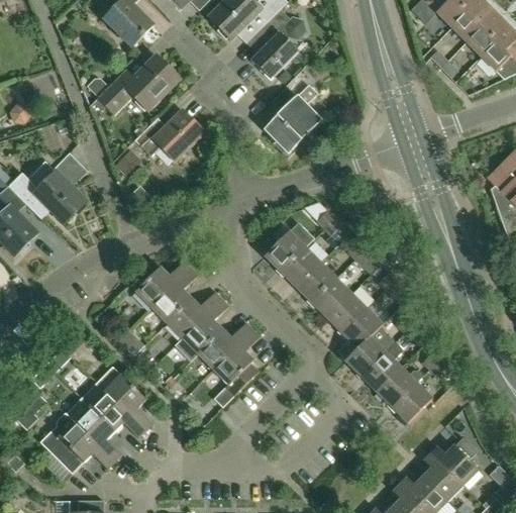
[(108,0),(115,6),(104,18),(130,45),(143,32),(141,30),(149,21),(129,1),(130,0),(108,0)]
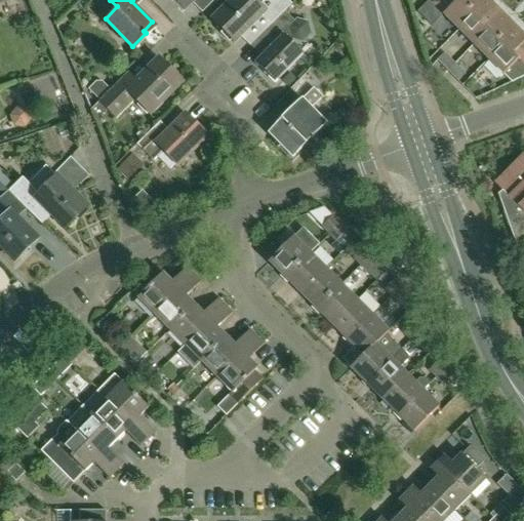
[(284,7),(290,1),(289,0),(263,0),(259,3),(256,0),(228,0),(211,16),(234,39),(260,11),(271,22),(284,7)]
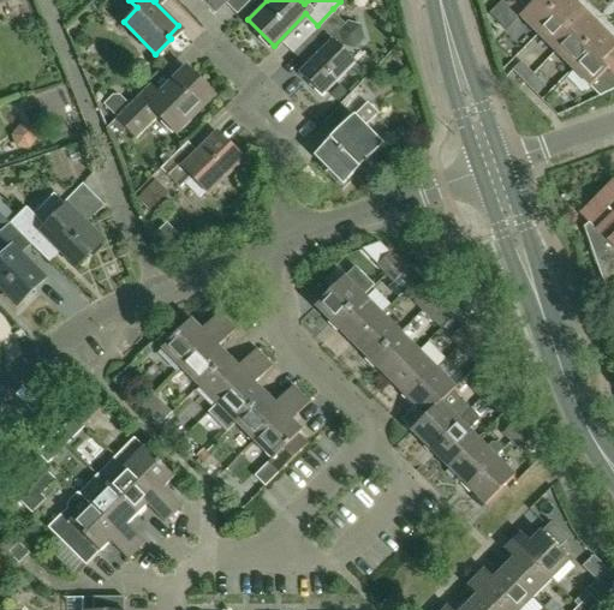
[(548,7),(554,0),(516,0),(524,9),(518,13),(536,31),(554,13),(548,7)]
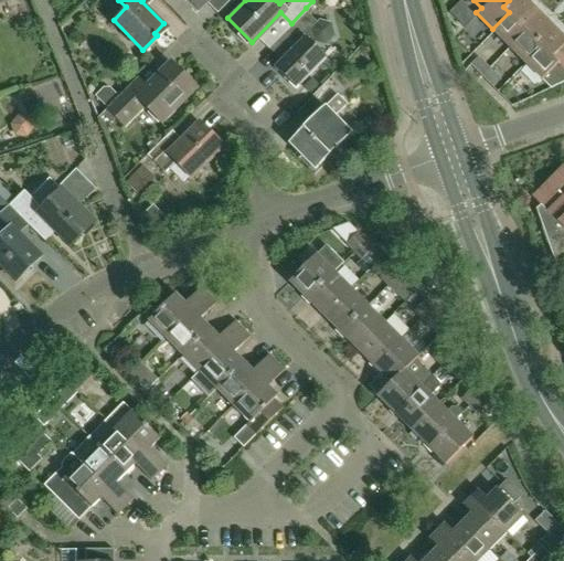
[(519,22),(535,7),(528,0),(509,0),(503,7),(509,12),(492,29),(509,44),(525,29),(519,22)]
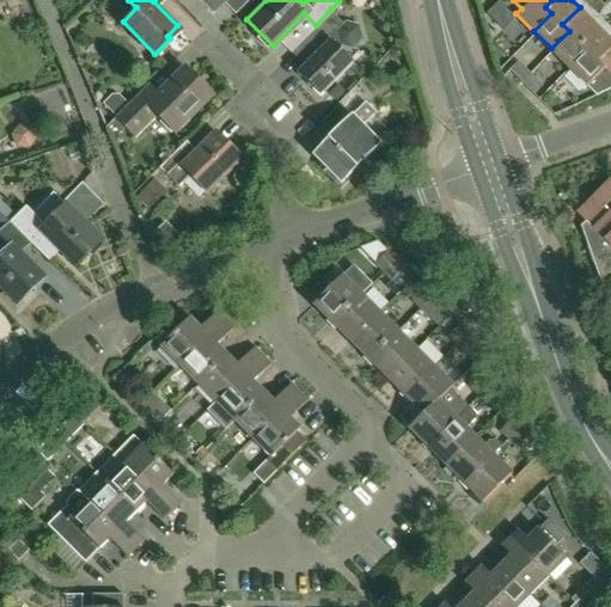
[(580,42),(597,25),(580,7),(562,24),(569,31),(551,48),(568,66),(586,48),(580,42)]
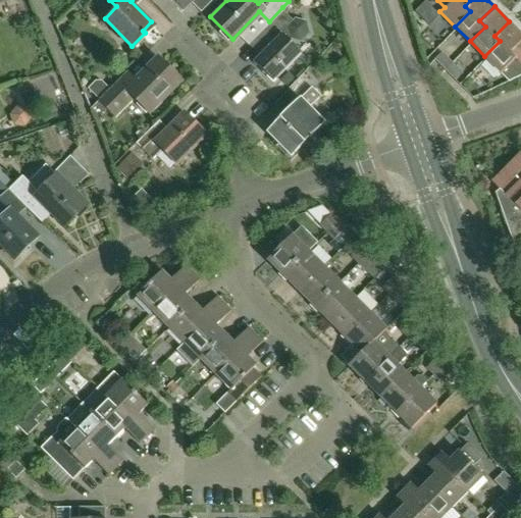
[(301,51),(289,39),(291,36),(301,40),(309,31),(306,19),(294,15),(293,17),(282,7),(269,21),(264,27),(275,38),(253,59),(272,79),(301,51)]
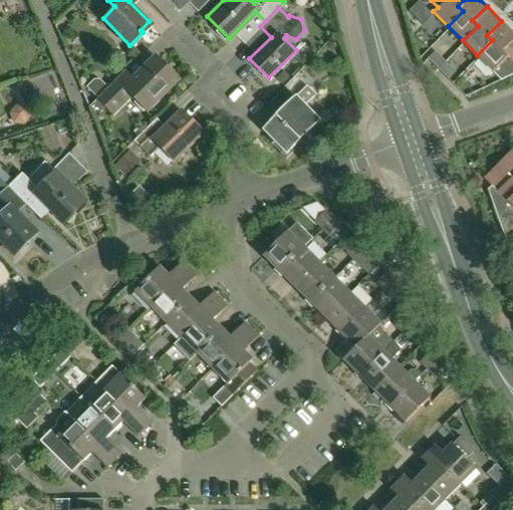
[(512,38),(512,32),(501,21),(487,35),(492,40),(477,55),(492,70),(506,56),(512,62),(512,38)]
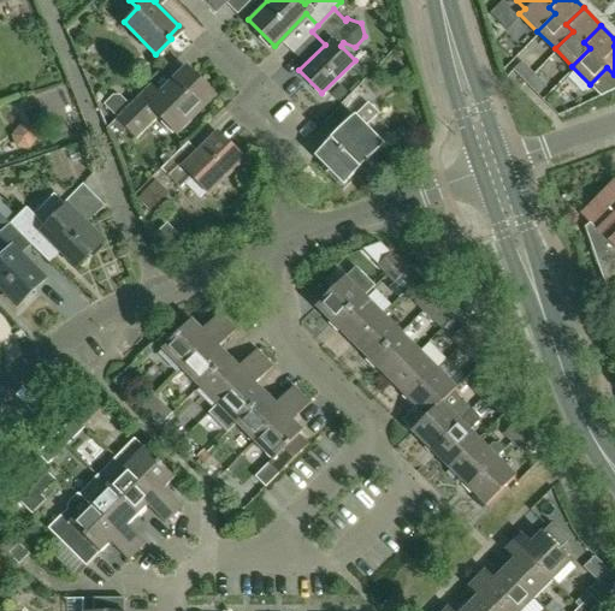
[(525,78),(533,70),(521,58),(513,66),(525,78)]
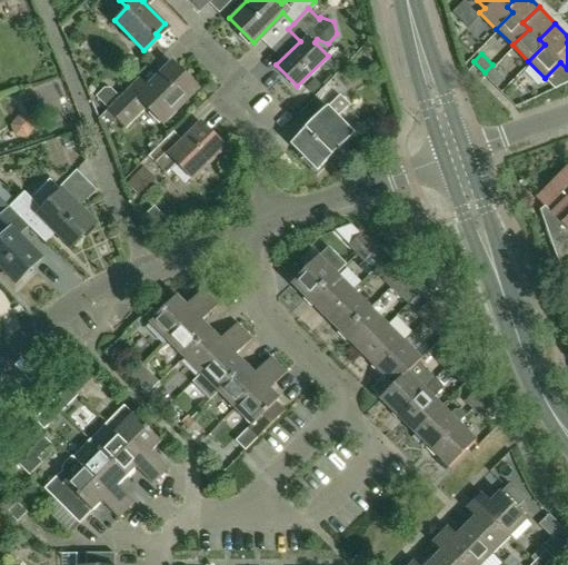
[(106,107),(125,126),(146,105),(161,121),(196,86),(170,61),(138,92),(129,83),(106,107)]
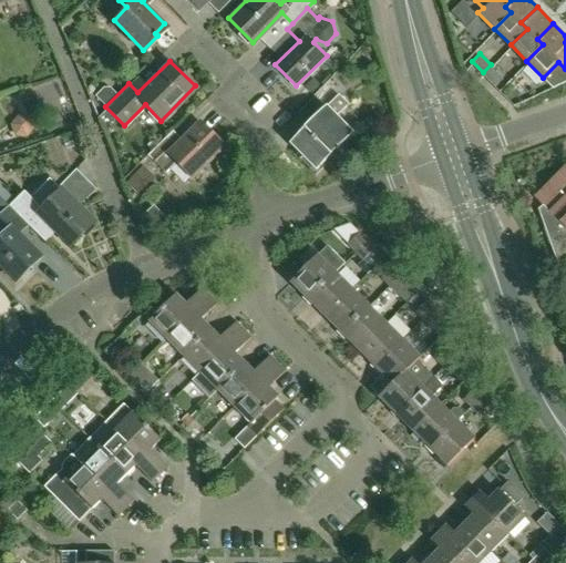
[(491,64),(483,72),(484,74),(494,83),(502,75),(491,64)]
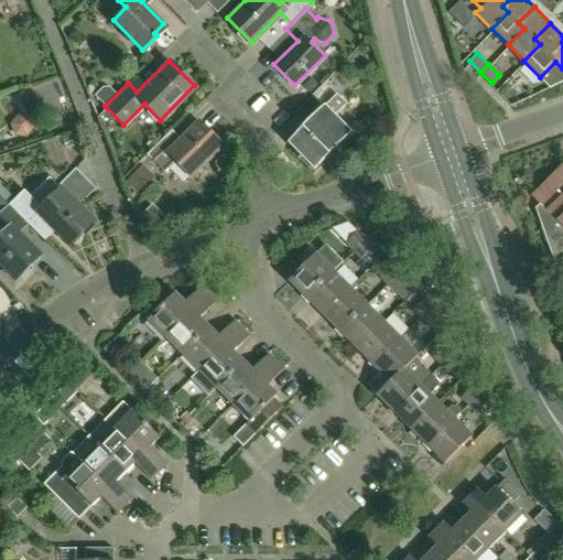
[(104,106),(116,94),(107,85),(101,86),(93,94),(104,106)]
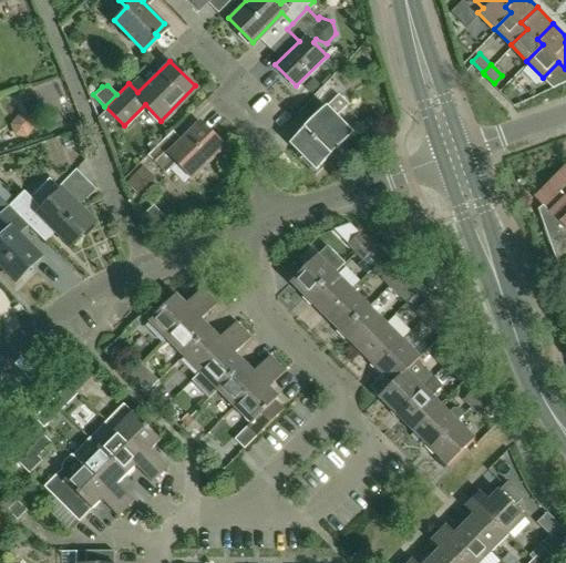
[(336,114),(348,102),(338,92),(290,142),(316,166),(351,130),(336,114)]
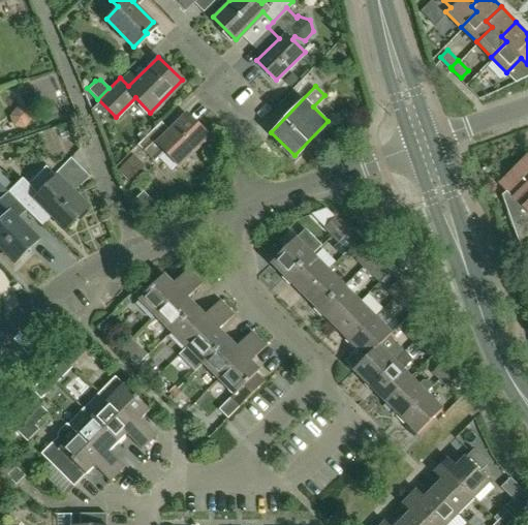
[(163,149),(179,163),(208,134),(185,113),(169,129),(160,120),(136,143),(154,159),(163,149)]
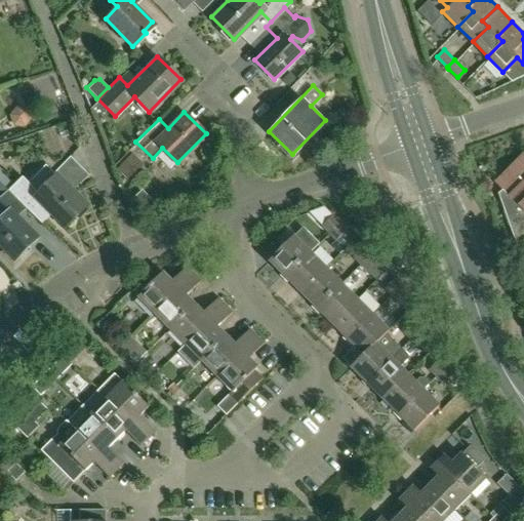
[(523,234),(523,153),(520,149),(491,177),(499,186),(496,189),(495,190),(516,243),(523,234)]
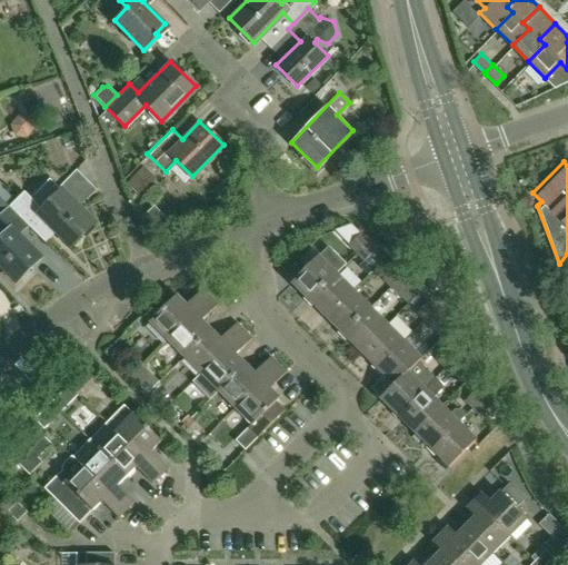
[(156,176),(142,164),(127,180),(139,192),(156,176)]
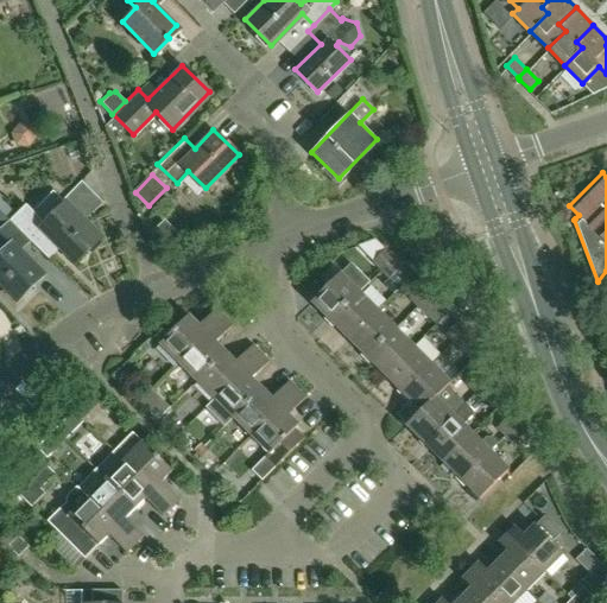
[(17,213),(0,196),(0,209),(10,219),(17,213)]
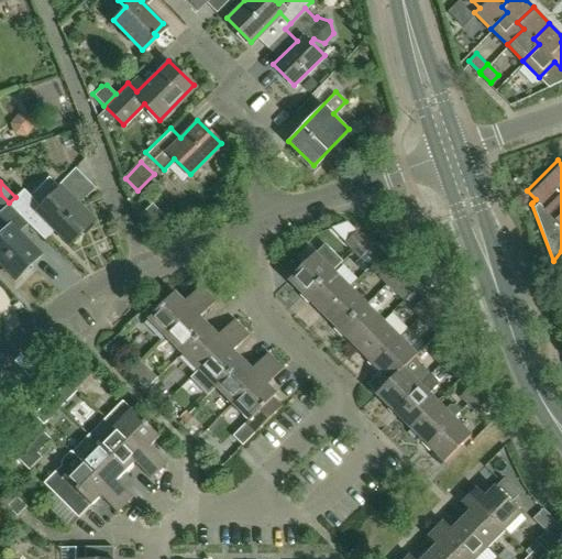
[(94,218),(61,186),(41,206),(23,188),(15,197),(9,203),(26,220),(34,229),(45,219),(68,242),(94,218)]
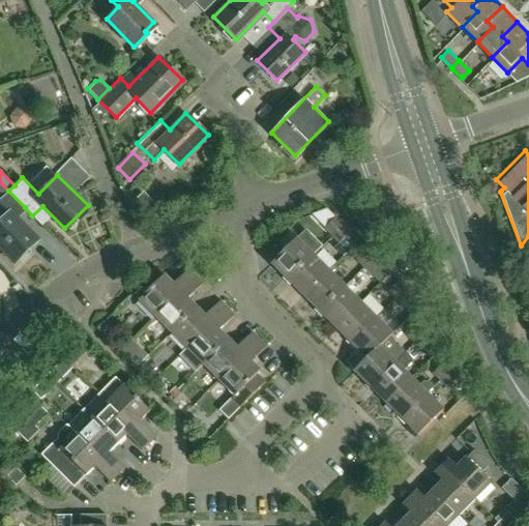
[(15,217),(25,207),(8,191),(0,199),(0,246),(12,259),(25,246),(27,249),(36,239),(15,217)]
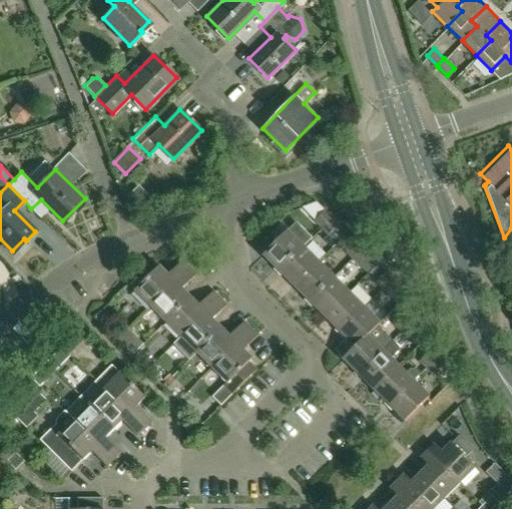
[(321,225),(331,214),(325,208),(314,218),(321,225)]
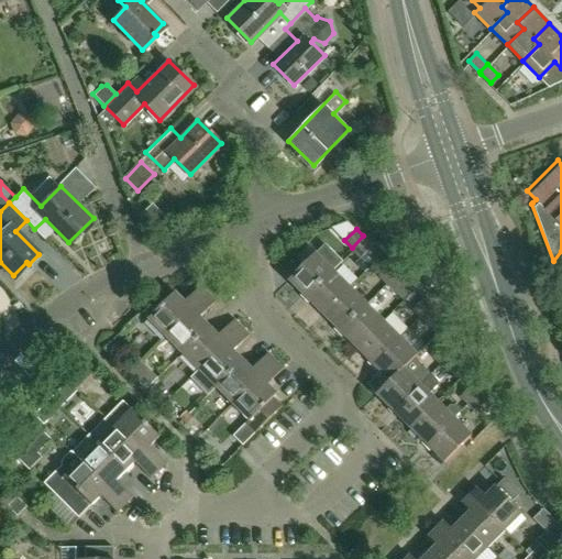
[(363,236),(352,248),(360,255),(372,243),(363,236)]
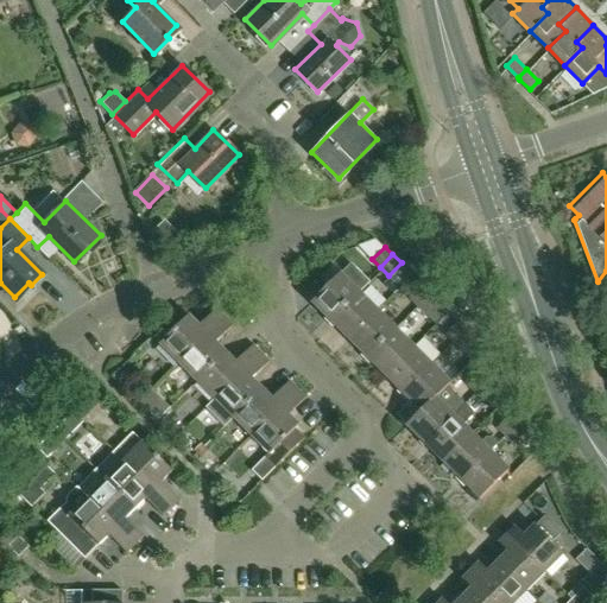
[(347,336),(377,308),(359,290),(368,279),(349,260),(339,271),(358,290),(329,318),(347,336)]
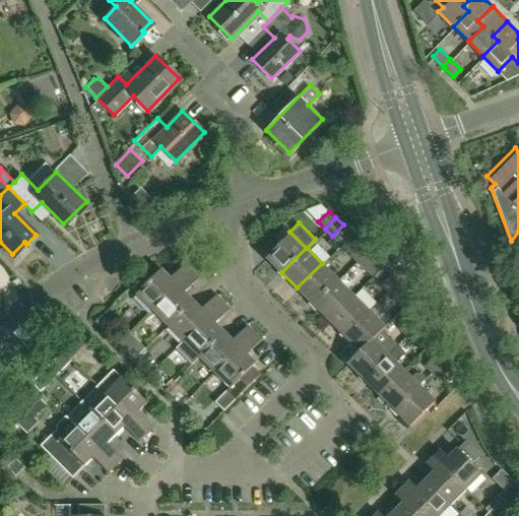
[(281,272),(306,248),(289,232),(265,256),(281,272)]
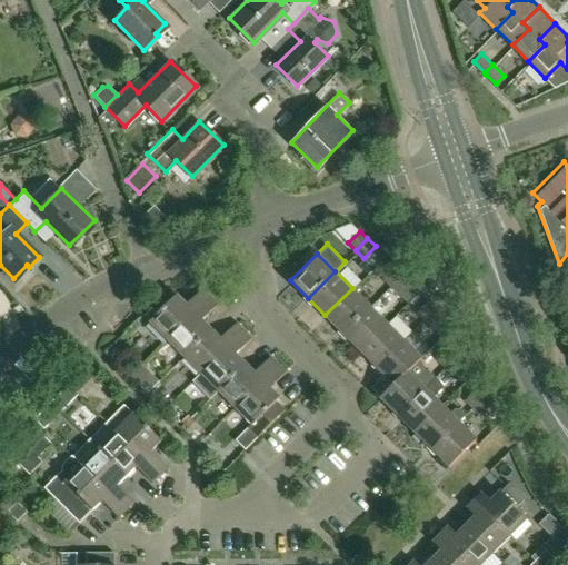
[(382,276),(390,284),(401,273),(394,265),(382,276)]
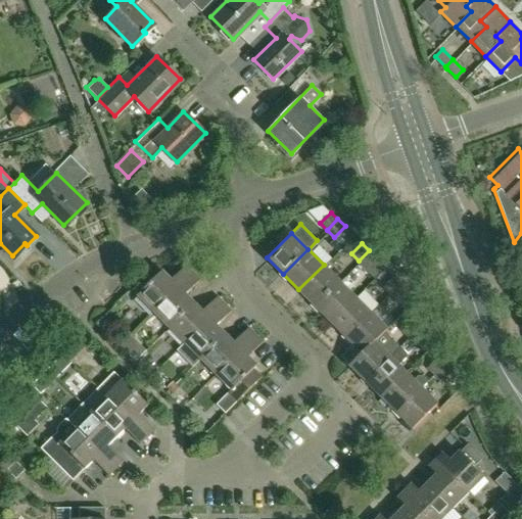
[(368,266),(375,274),(383,265),(369,250),(359,261),(366,268),(368,266)]
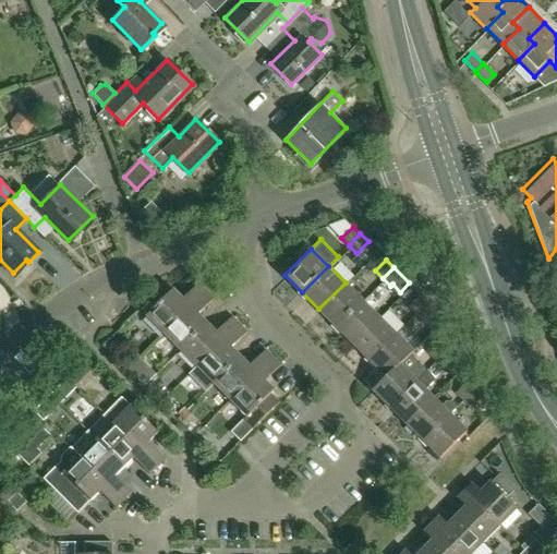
[(162,332),(205,289),(197,280),(181,297),(172,288),(165,294),(159,289),(142,308),(147,313),(145,314),(146,315),(162,332)]
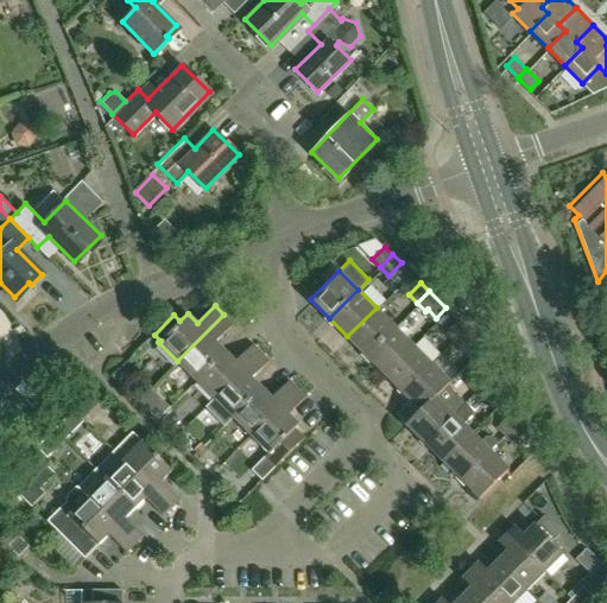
[(365,355),(394,325),(377,308),(347,336),(365,355)]
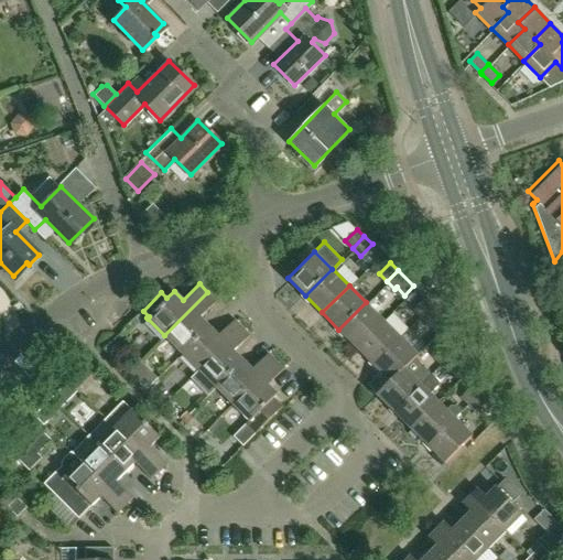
[(181,352),(208,325),(198,315),(215,299),(214,299),(207,292),(164,335),(181,352)]
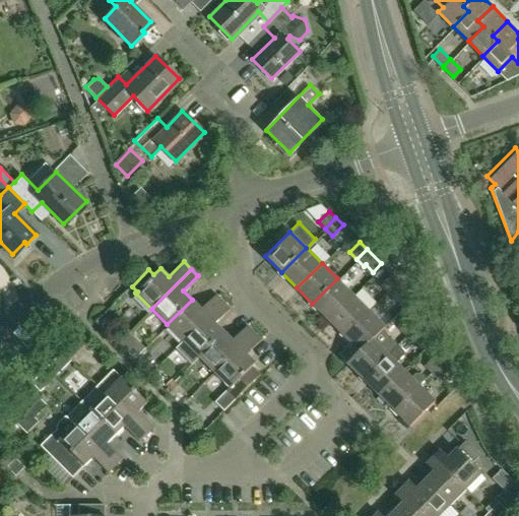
[(387,289),(397,279),(391,272),(380,283),(387,289)]
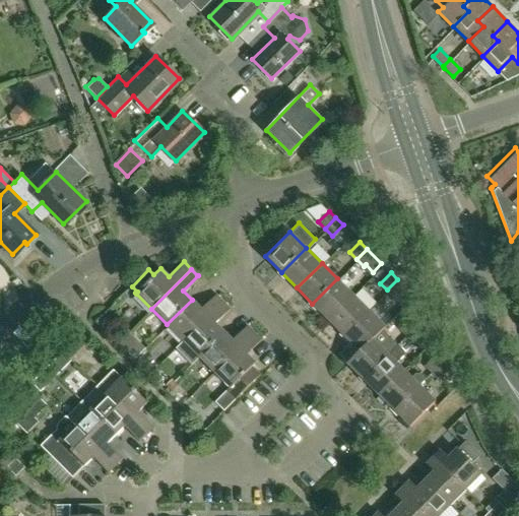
[(328,319),(352,294),(337,278),(312,304),(328,319)]
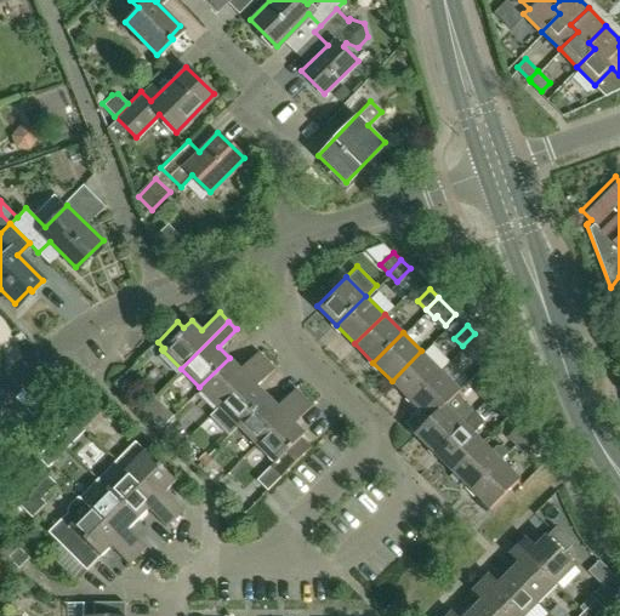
[(483,342),(475,334),(462,346),(471,354),(483,342)]
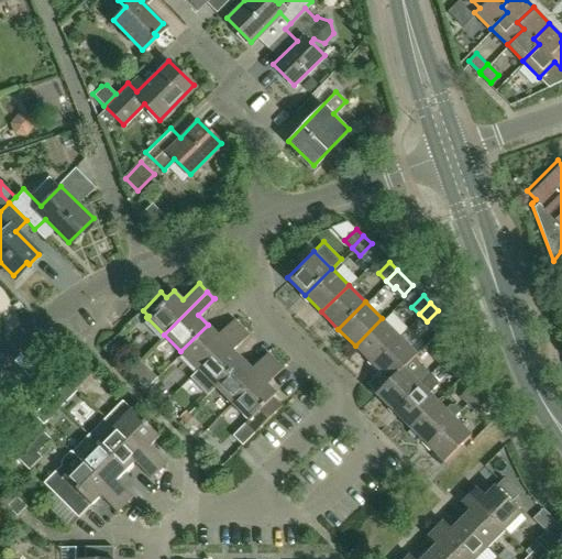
[(198,369),(241,325),(233,317),(217,333),(208,325),(180,351),(198,369)]
